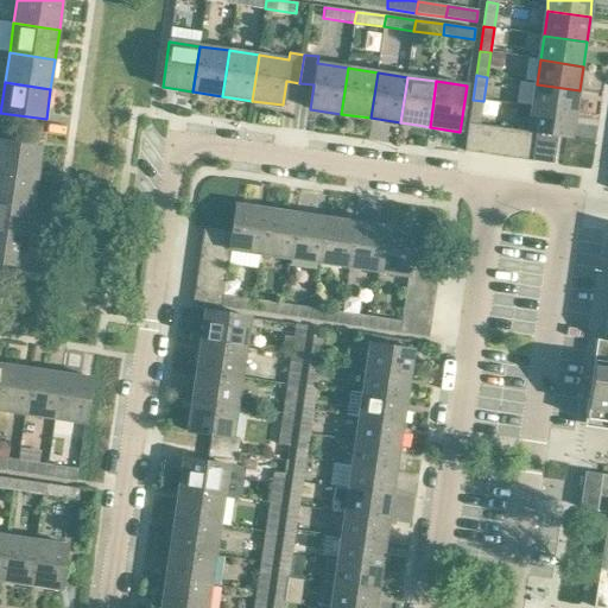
[(580,90),(537,84),(533,109),(576,115),(580,90)]
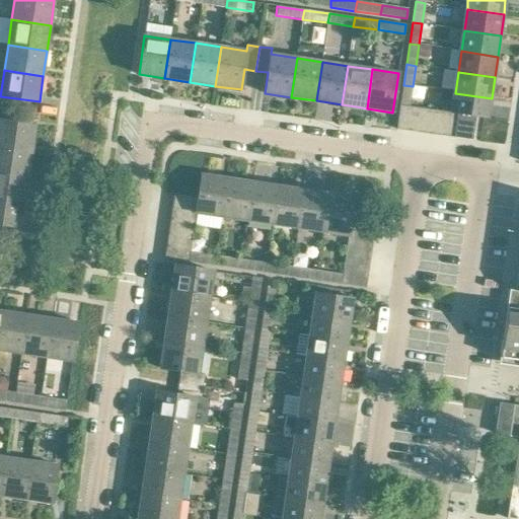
[(403,85),(400,104),(410,106),(413,86),(403,85)]
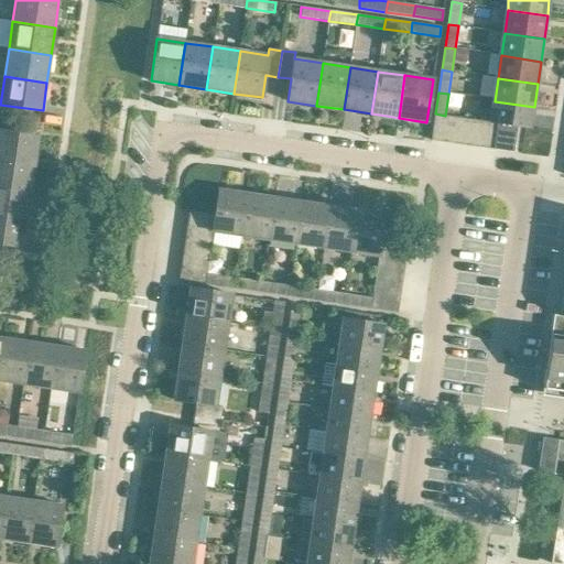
[(495,101),(491,122),(497,123),(494,150),(513,152),(517,126),(531,128),(534,107),(495,101)]
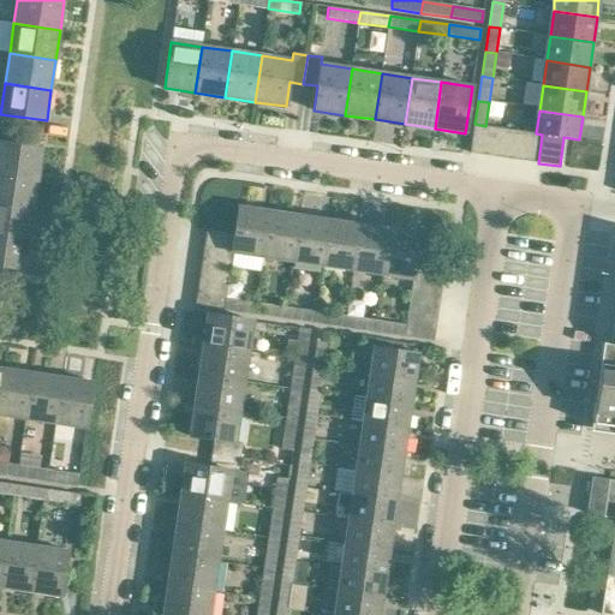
[(475,124),(470,153),(483,155),(488,126),(485,126),(475,124)]
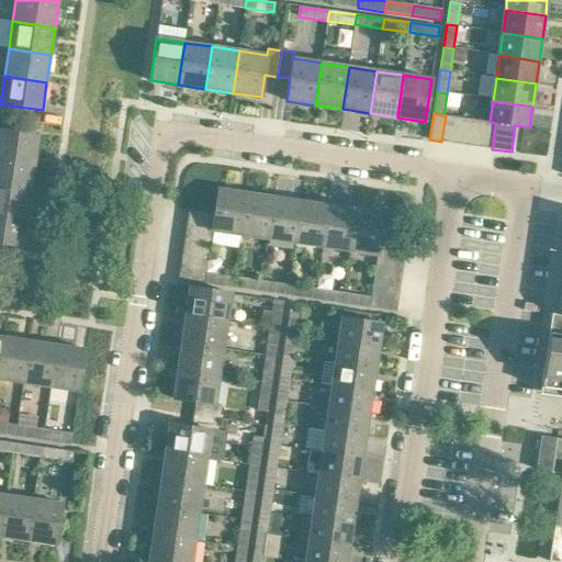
[(446,115),(441,142),(454,144),(458,117),(446,115)]
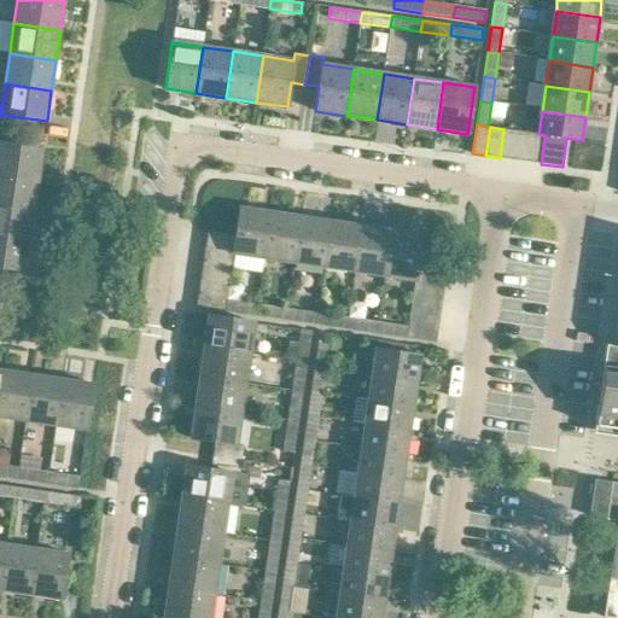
[(503,129),(500,158),(513,159),(518,130),(503,129)]
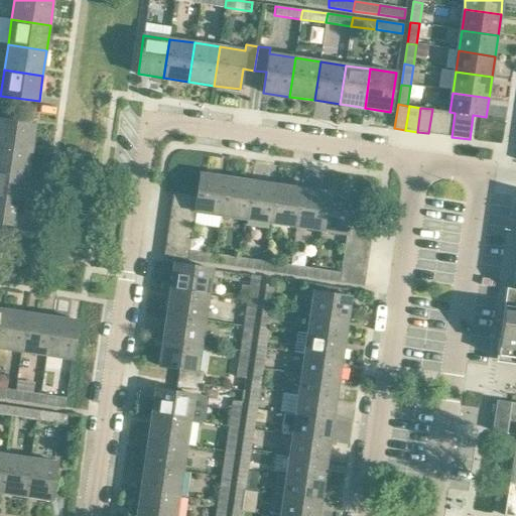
[(432,109),(428,133),(439,135),(443,111),(432,109)]
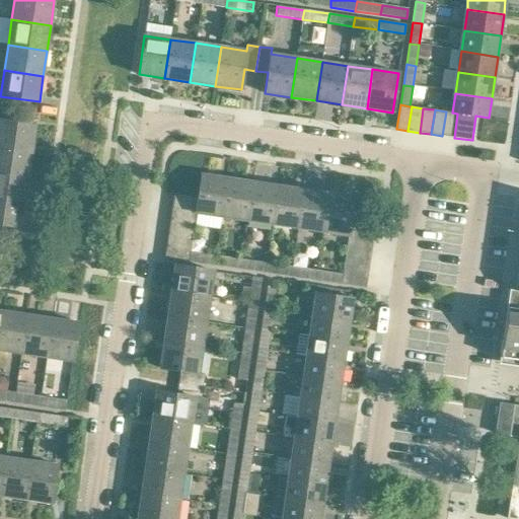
[(446,112),(442,136),(454,138),(457,114),(452,113),(446,112)]
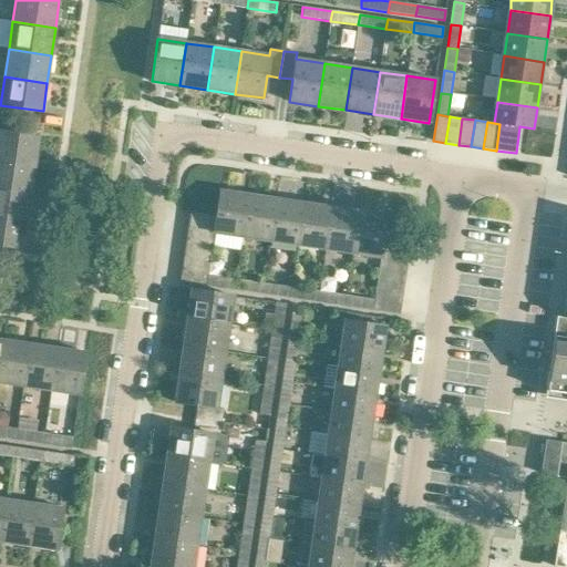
[(0,161),(34,166),(39,137),(0,131),(0,161)]
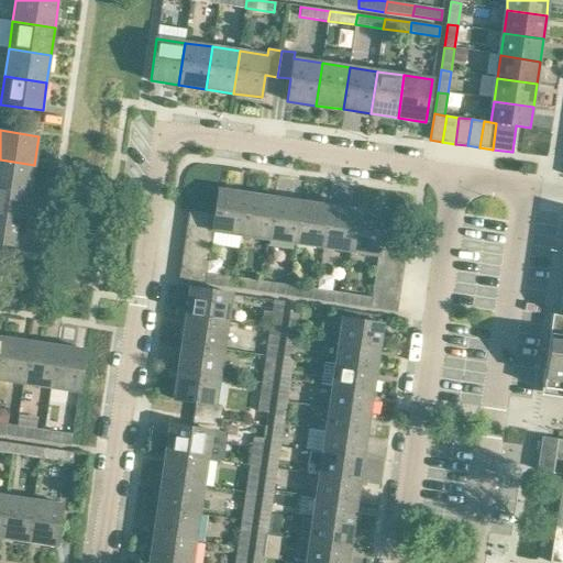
[(0,159),(0,187),(31,192),(34,165),(0,159)]
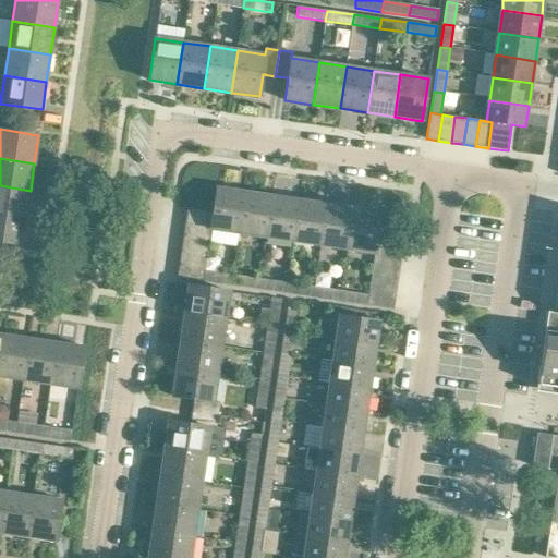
[(0,214),(26,218),(31,191),(0,185),(0,214)]
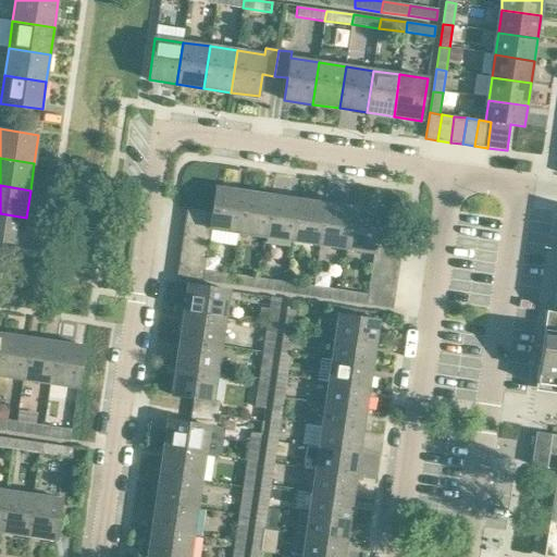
[(217,187),(212,212),(211,226),(210,231),(238,235),(244,192),(217,187)]
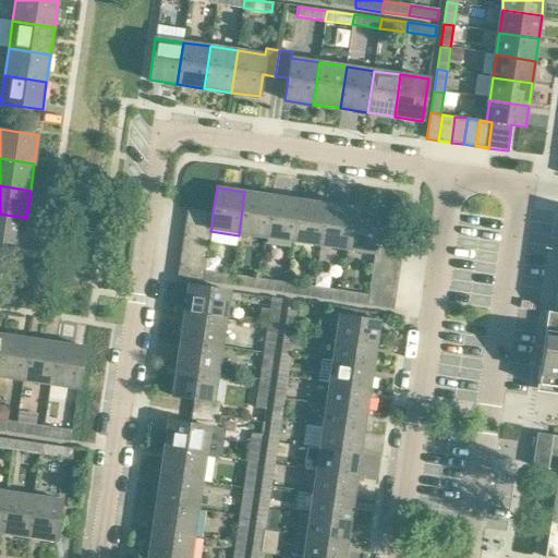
[(271,196),(244,192),(239,235),(266,239),(271,196)]
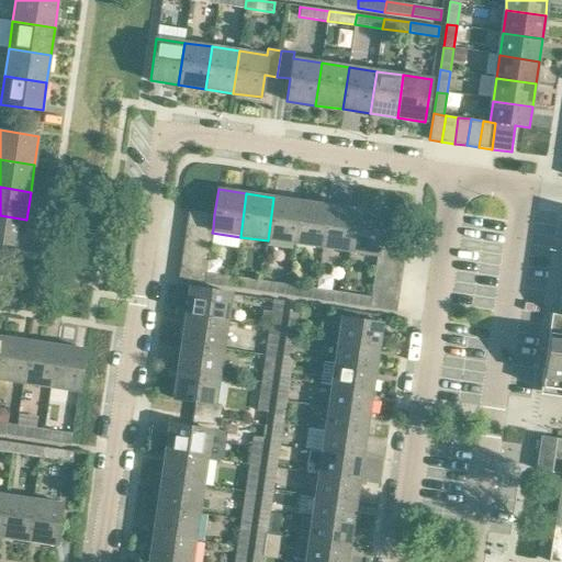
[(301,201),(273,198),(268,240),(294,245),(301,201)]
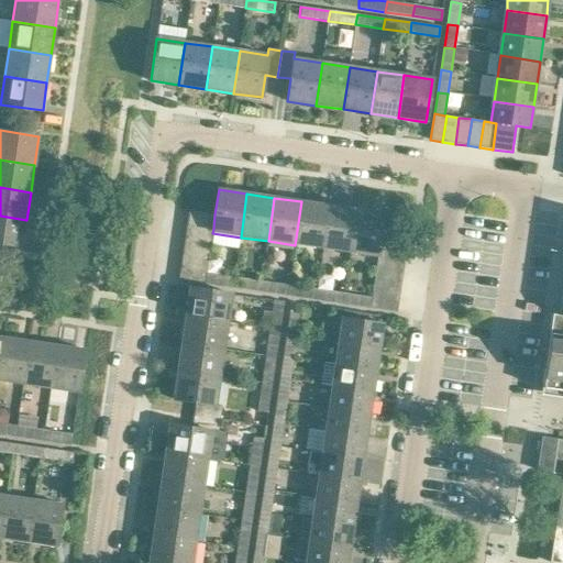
[(329,206),(301,201),(295,245),(322,250),(329,206)]
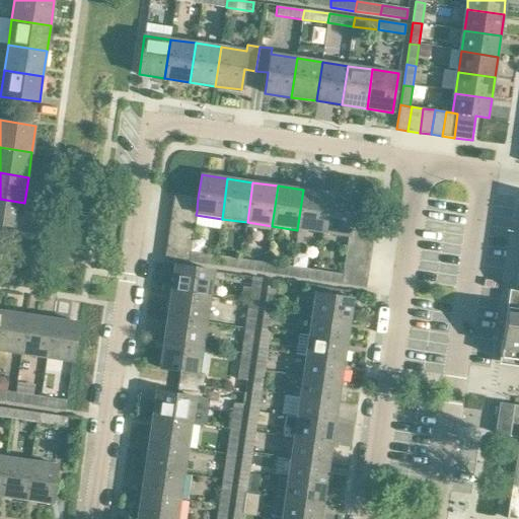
[(328,194),(303,190),(297,230),(322,233),(328,194)]
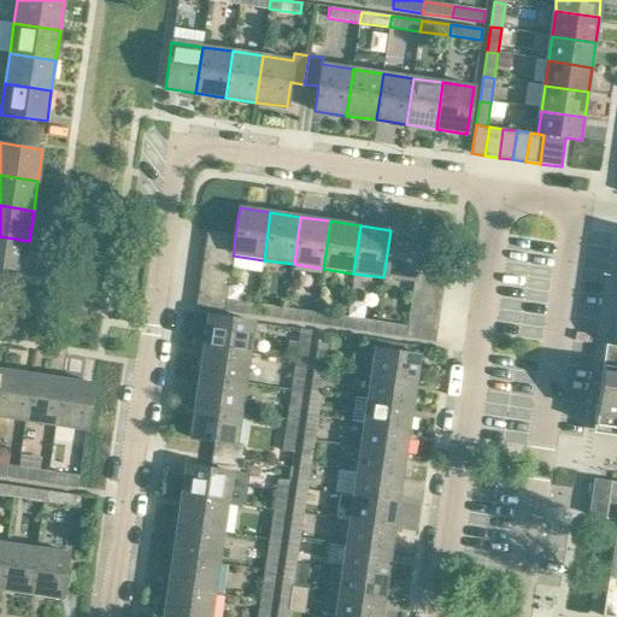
[(207,230),(205,246),(234,251),(235,235),(207,230)]
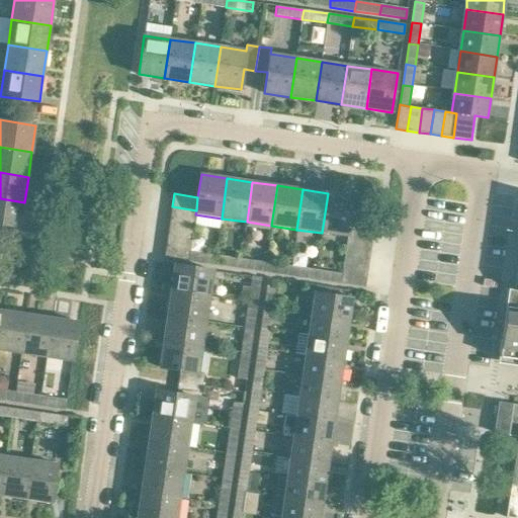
[(354,197),(328,193),(322,233),(348,237),(348,236),(350,224),(351,211),(354,197)]
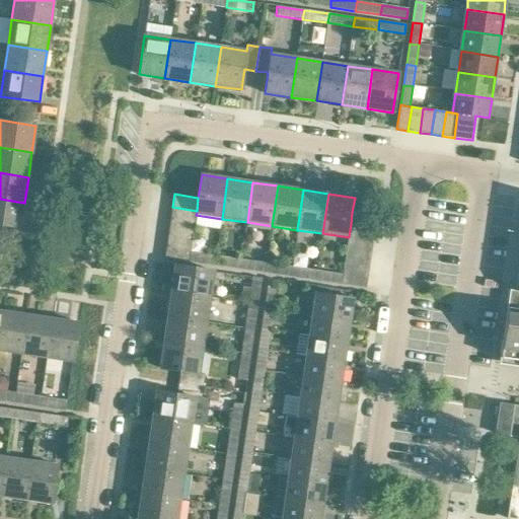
[(0,225),(20,228),(24,203),(0,199),(0,225)]
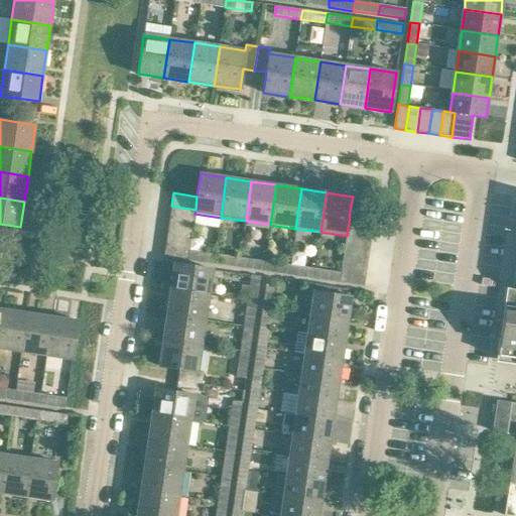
[(171,206),(169,219),(194,222),(195,214),(196,210),(171,206)]
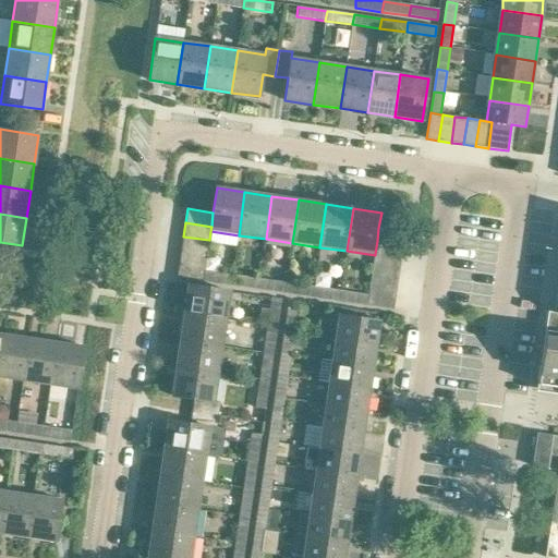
[(404,232),(378,228),(377,241),(402,245),(404,232)]
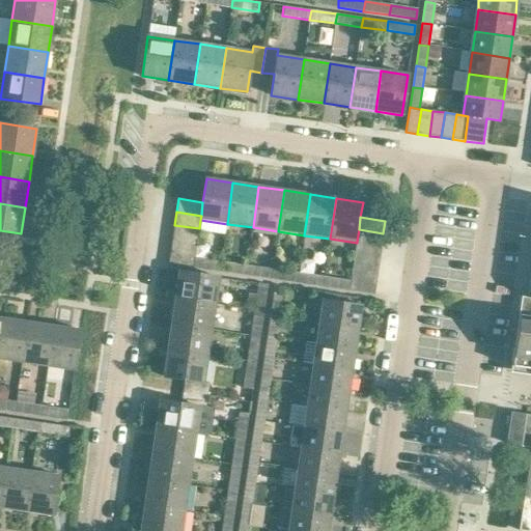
[(174,225),(172,238),(197,242),(199,228),(174,225)]
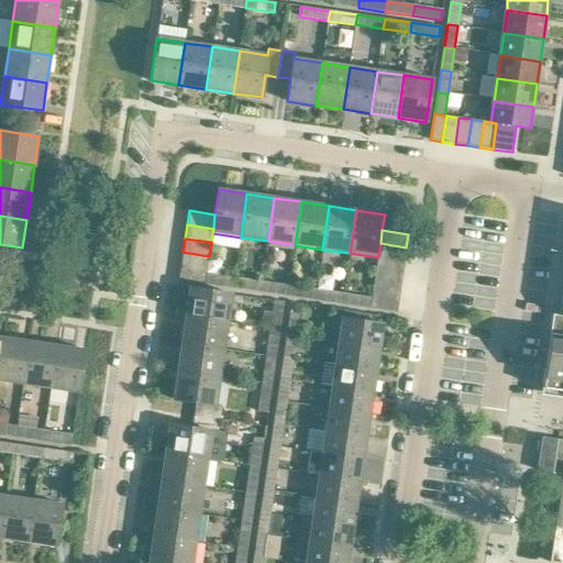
[(406,247),(381,243),(378,256),(405,261),(406,247)]
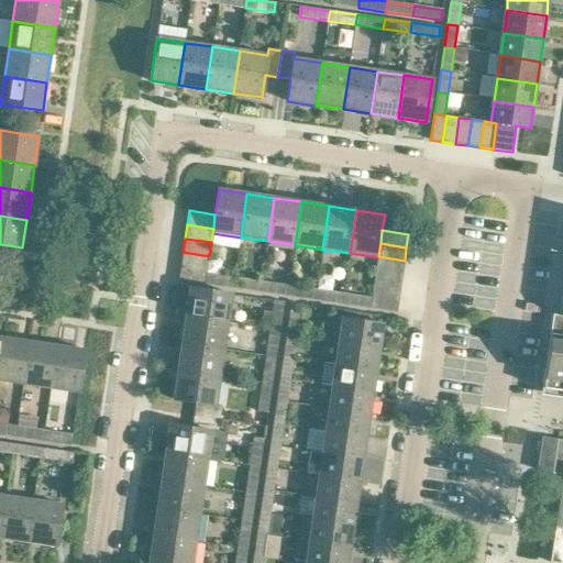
[(183,252),(180,266),(207,269),(209,256),(183,252)]
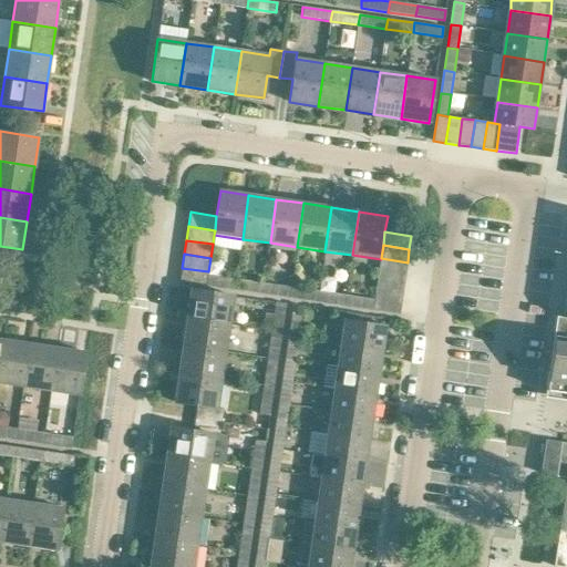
[(381,258),(381,259),(379,271),(405,275),(408,263),(381,258)]
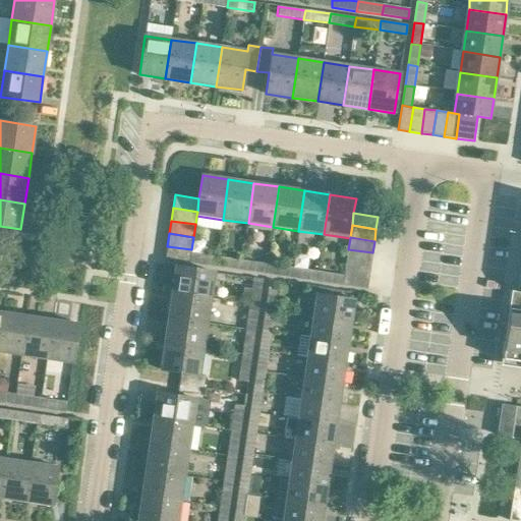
[(191,249),(167,246),(165,258),(189,263),(190,252),(191,249)]
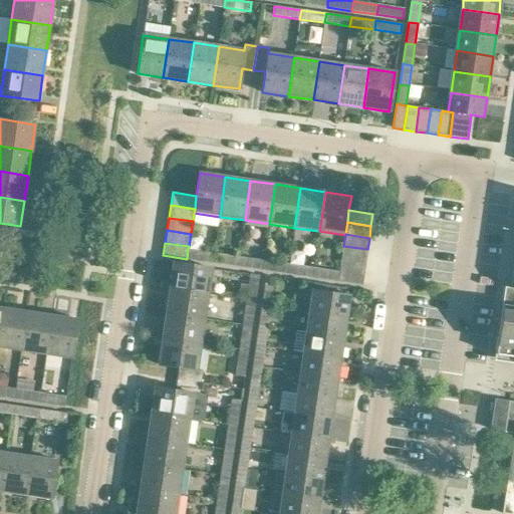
[(367,249),(343,246),(341,258),(365,261),(367,249)]
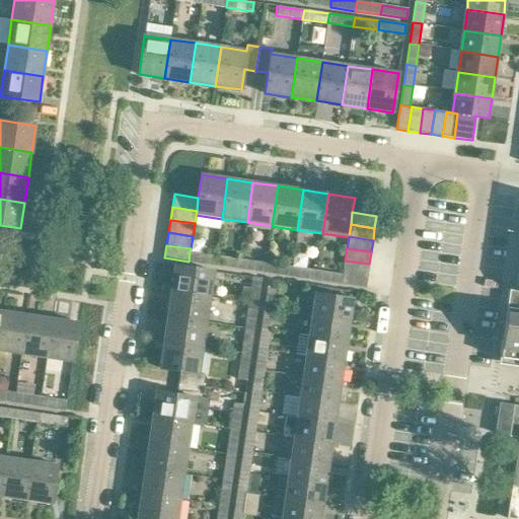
[(215,266),(216,255),(190,251),(189,262),(215,266)]
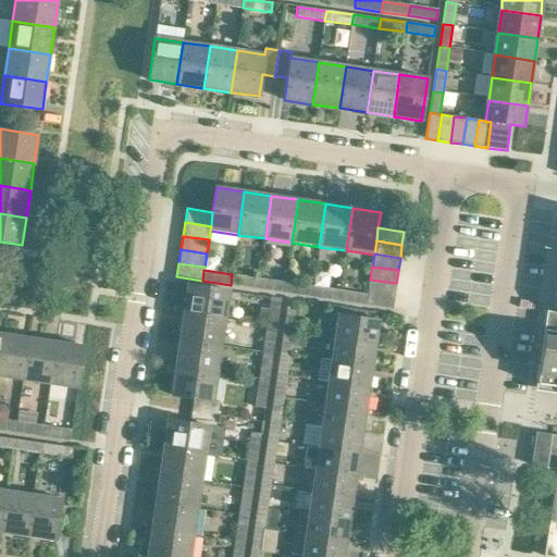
[(259,279),(232,274),(231,285),(258,288),(259,279)]
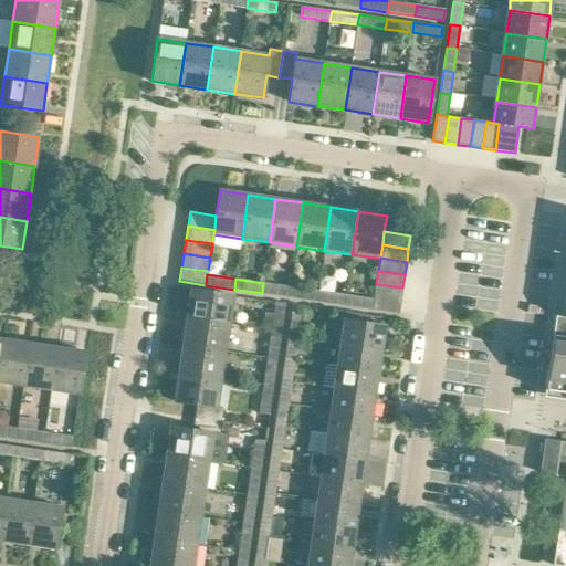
[(263,283),(262,293),(290,297),(291,287),(263,283)]
